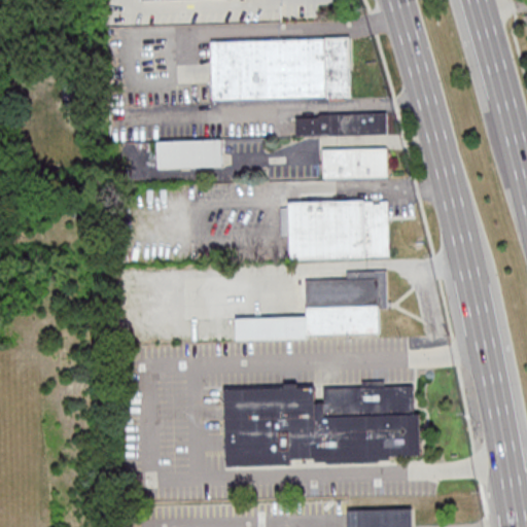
[(211,41),(349,37),(350,96),(212,100),(211,41)]
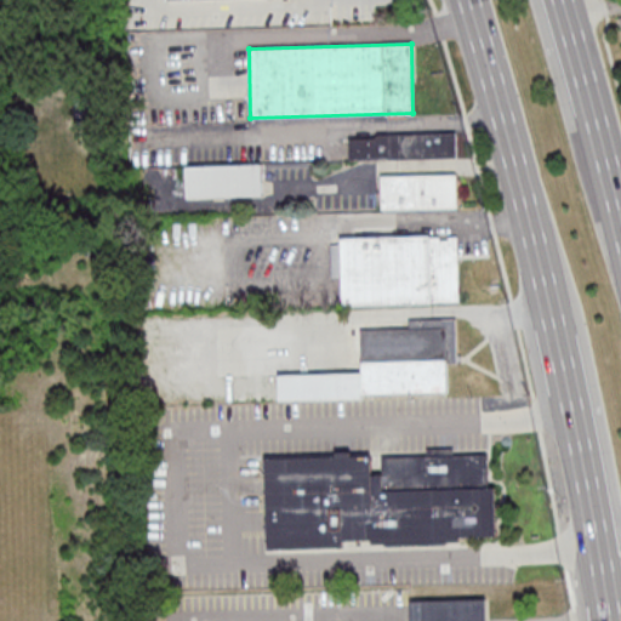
[(349,135),(351,161),(462,158),(461,131),(349,135)]
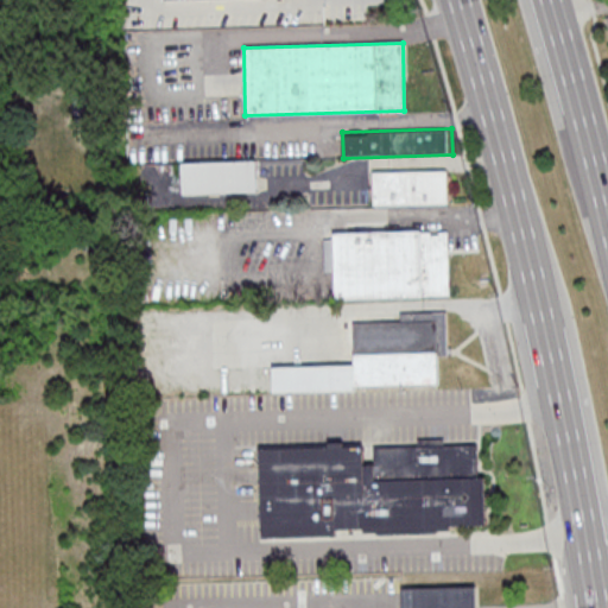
[(182,162),(182,194),(258,194),(258,162),(182,162)]
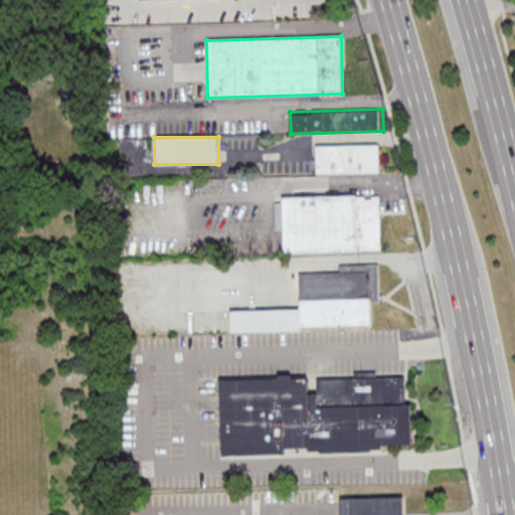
[(317,145),(317,174),(380,174),(380,145),(317,145)]
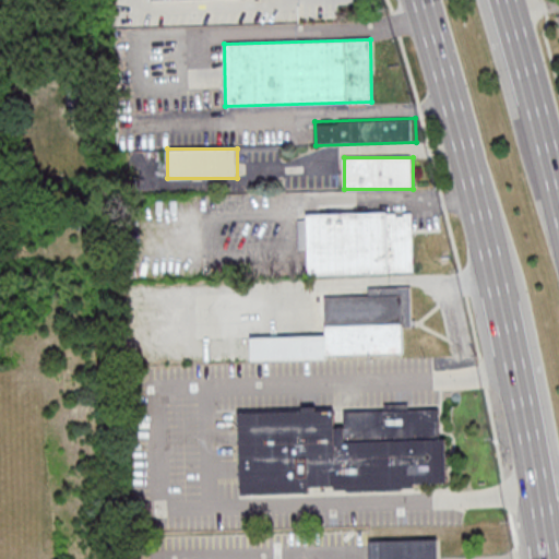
[(307,213),(307,219),(299,219),(299,249),(308,249),(308,274),(389,273),(389,213),(307,213)]
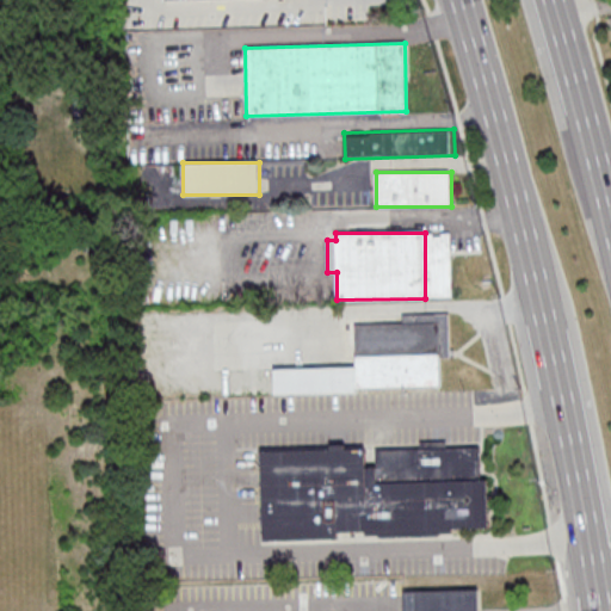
[(276,393),(442,388),(440,358),(451,357),(450,313),(402,314),(402,319),(349,320),(350,366),(275,369),(276,393)]
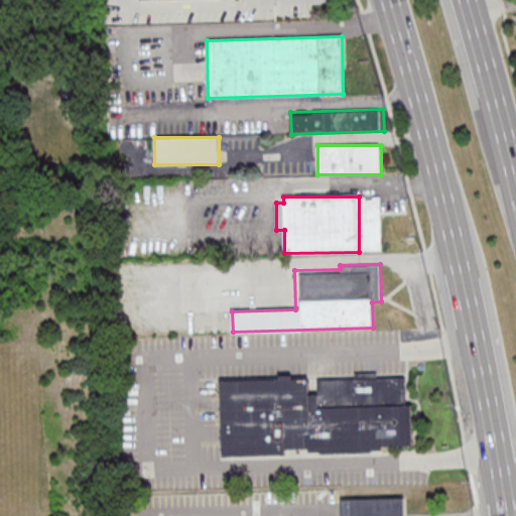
[(222,380),(223,454),(413,450),(412,405),(406,405),(406,378),(222,380)]
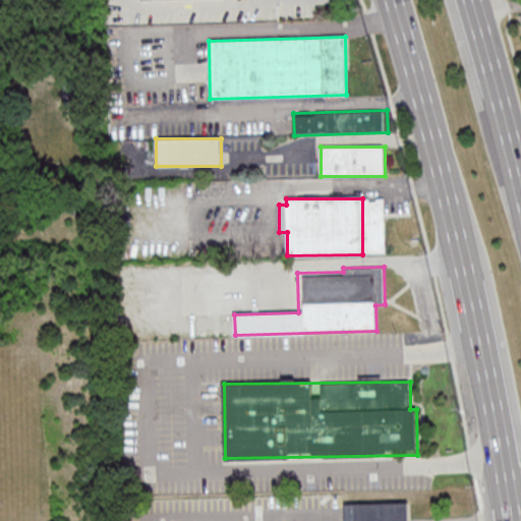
[(343,520),(343,503),(406,501),(406,520),(343,520)]
